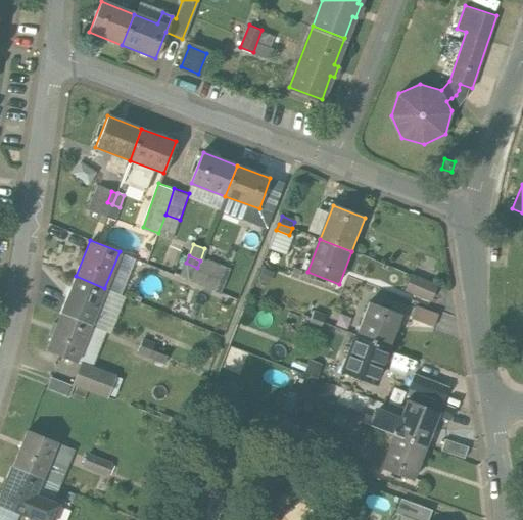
[(428,298),(436,281),(409,269),(401,286),(428,298)]
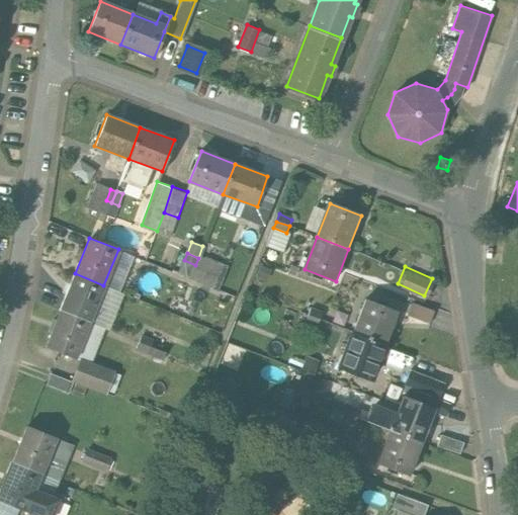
[(103,285),(75,273),(59,311),(88,322),(103,285)]
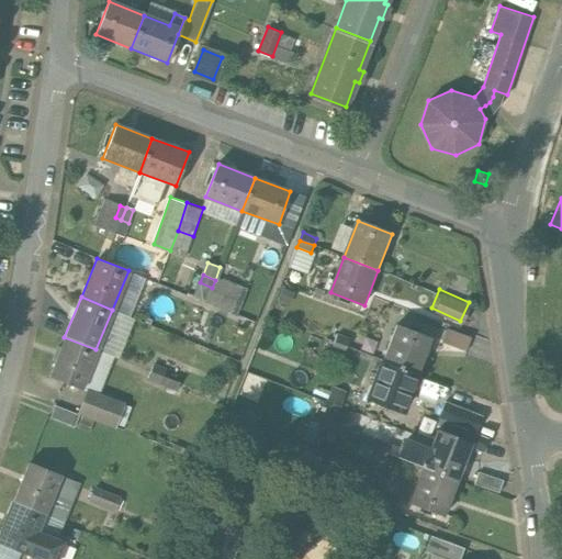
[(431,337),(397,325),(384,361),(418,375),(431,337)]
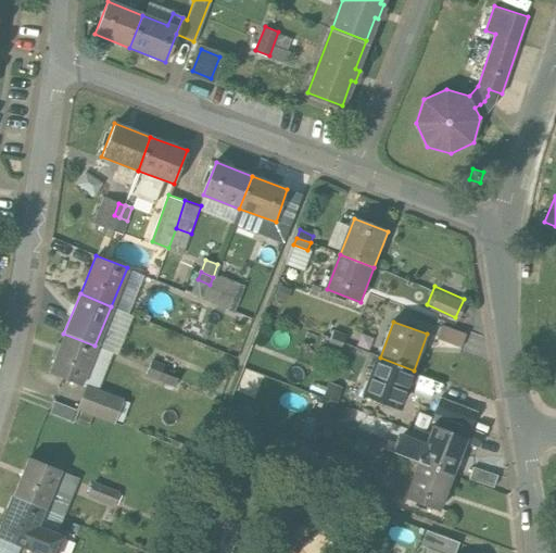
[(466,331),(442,323),(437,337),(460,346),(466,331)]
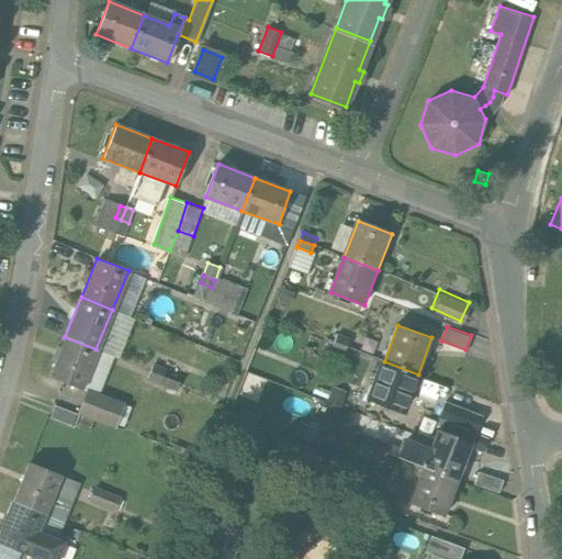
[(349,339),(336,335),(334,342),(347,347),(349,339)]
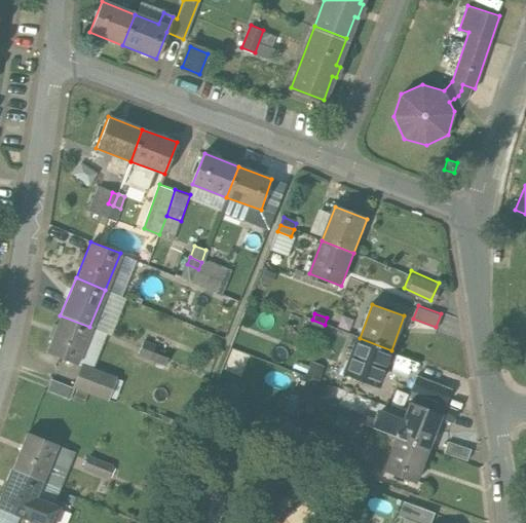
[(60,315),(45,349),(75,362),(89,327),(60,315)]
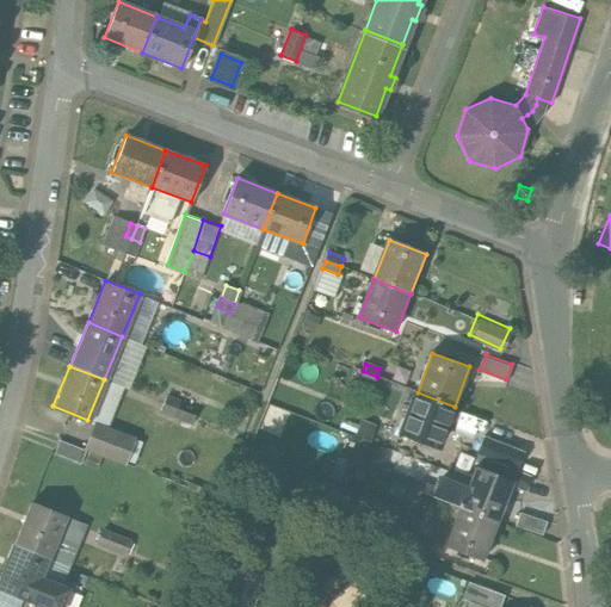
[(377,377),(363,371),(360,379),(375,384),(377,377)]
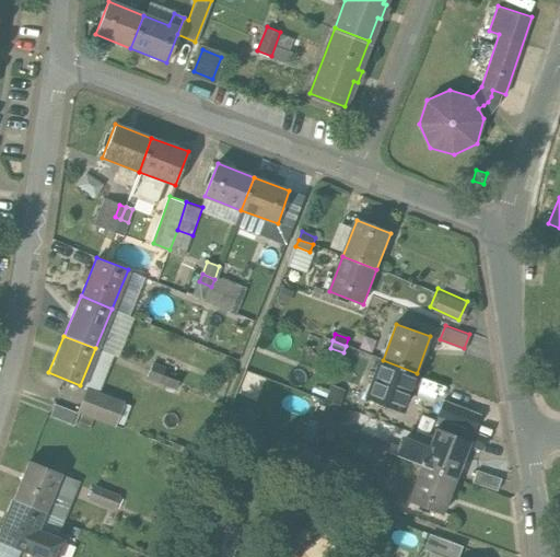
[(417,373),(383,360),(370,396),(404,409),(417,373)]
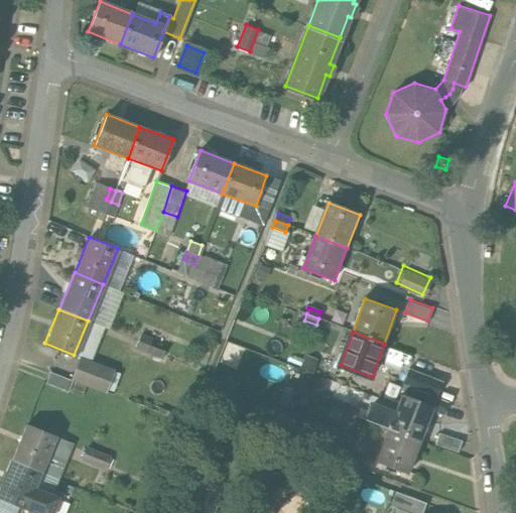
[(152,339),(141,334),(138,341),(150,345),(152,339)]
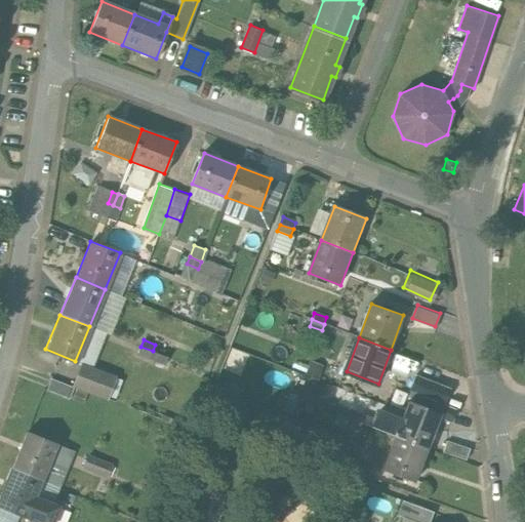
[(153,351),(140,347),(138,353),(150,358),(153,351)]
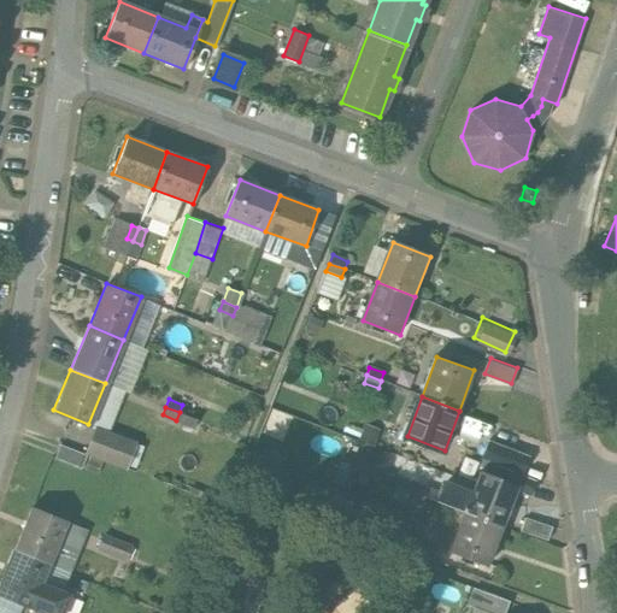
[(530,455),(491,440),(482,459),(510,470),(522,473),(530,455)]
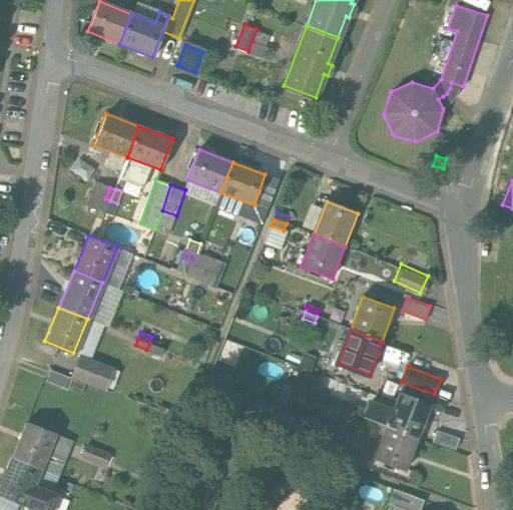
[(128,387),(119,383),(116,392),(125,395),(128,387)]
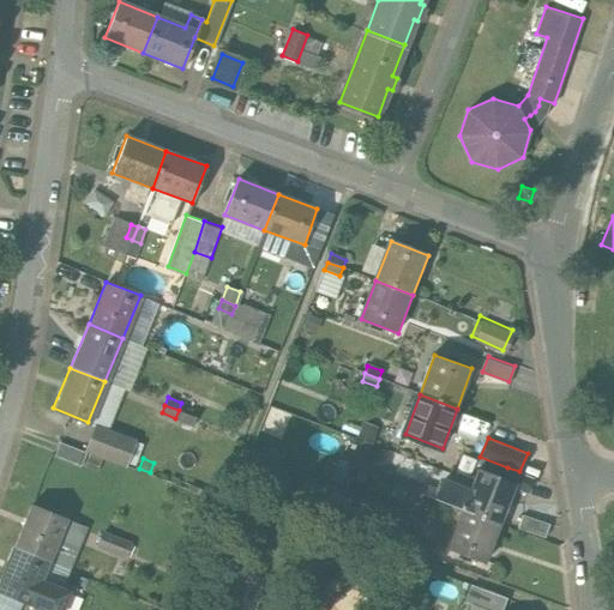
[(519,471),(507,467),(504,478),(516,483),(515,488),(529,494),(535,477),(519,471)]
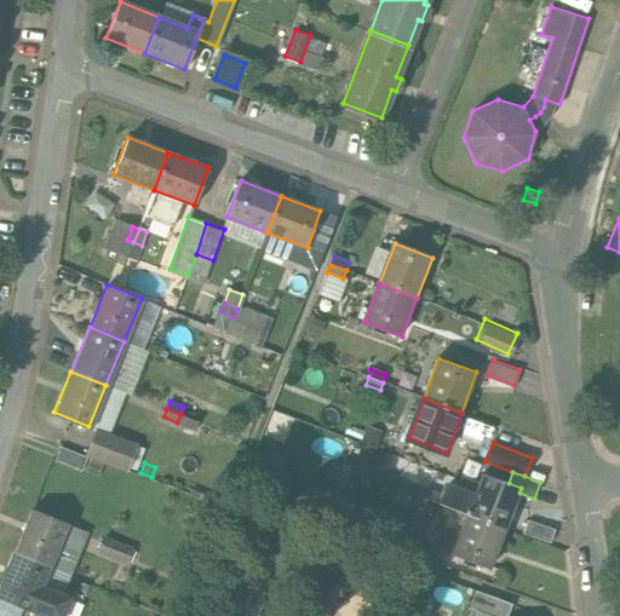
[(509,483),(484,475),(480,484),(477,483),(466,491),(465,493),(448,487),(441,504),(454,510),(505,528),(520,493),(521,488),(509,483)]
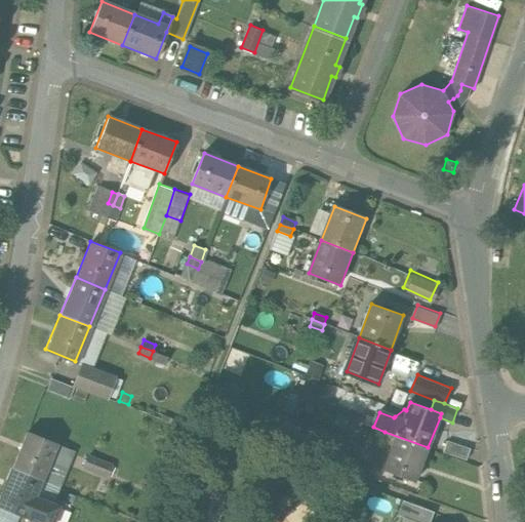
[(363,416),(352,412),(350,418),(361,423),(363,416)]
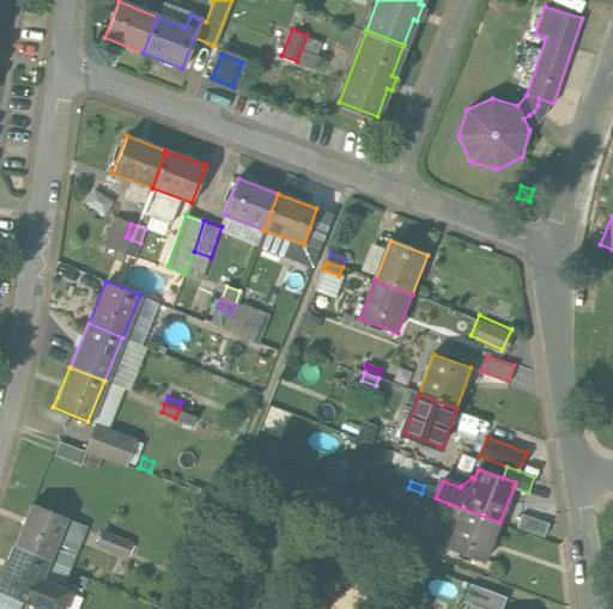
[(422,493),(408,488),(405,495),(419,500),(422,493)]
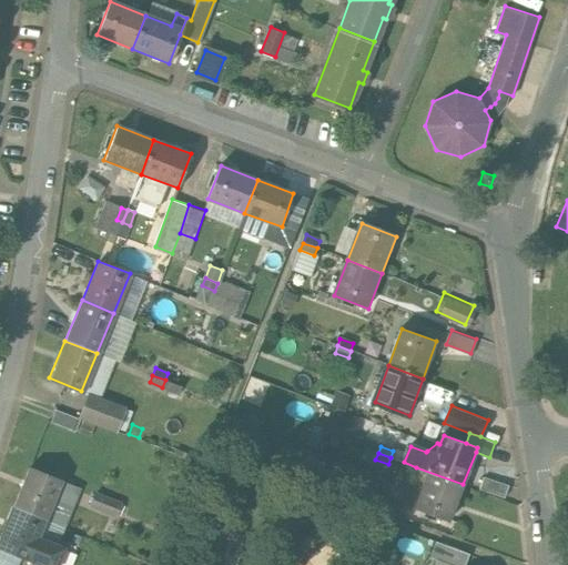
[(30,466),(14,505),(44,517),(60,478),(30,466)]
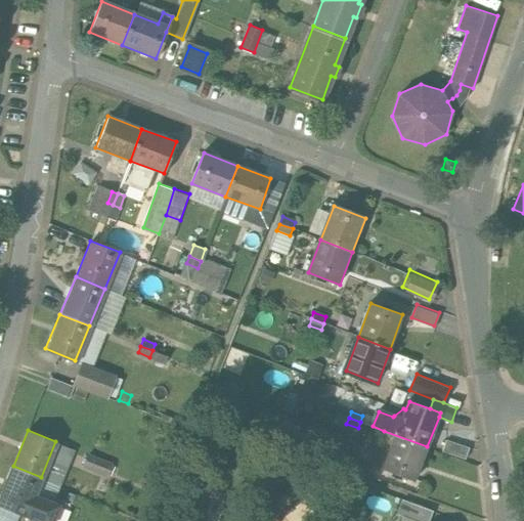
[(427,446),(384,431),(372,463),(383,467),(382,469),(412,481),(427,446)]
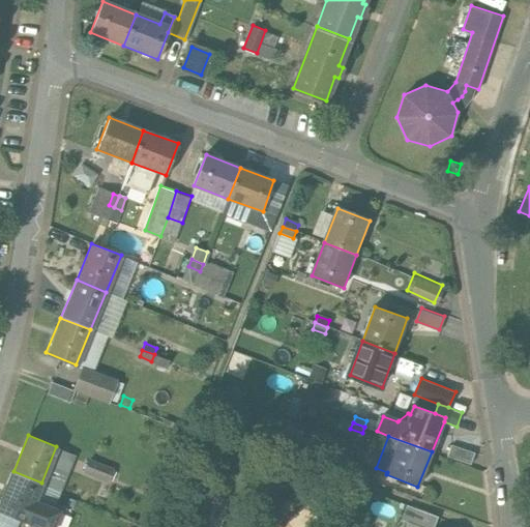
[(475,452),(451,444),(447,456),(471,464),(475,452)]
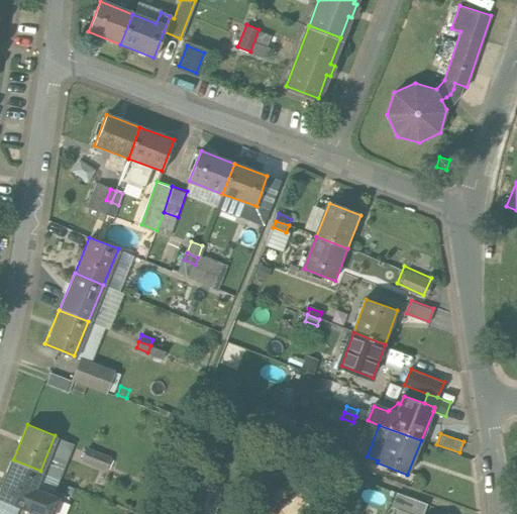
[(353,443),(336,436),(334,443),(350,449),(353,443)]
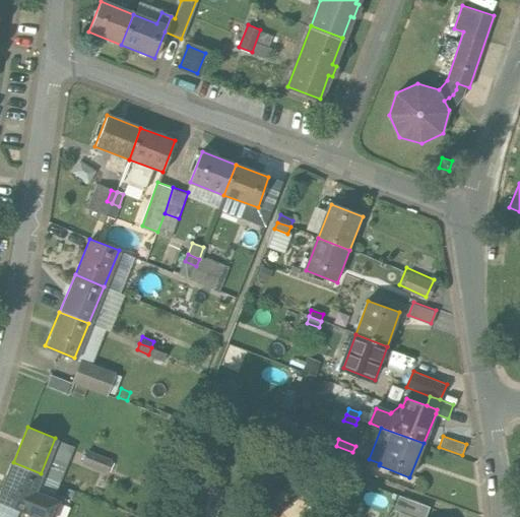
[(352,452),(336,446),(332,455),(348,462),(352,452)]
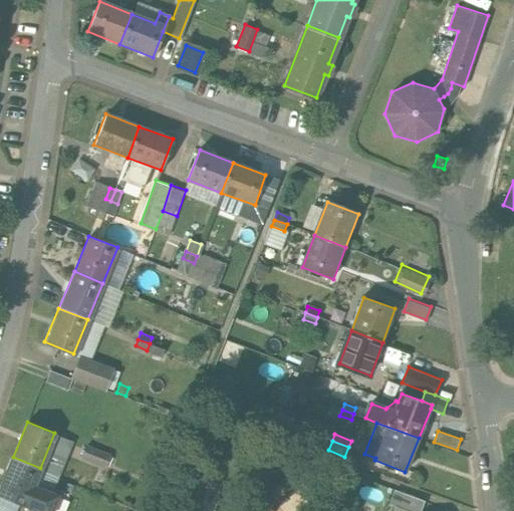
[(107,447),(95,443),(93,448),(105,453),(107,447)]
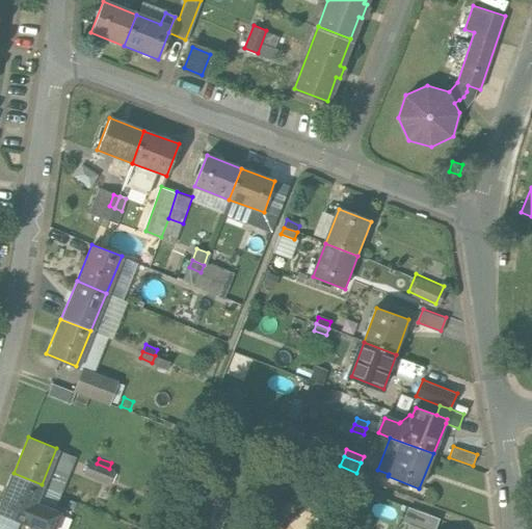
[(109,469),(97,464),(95,470),(107,475),(109,469)]
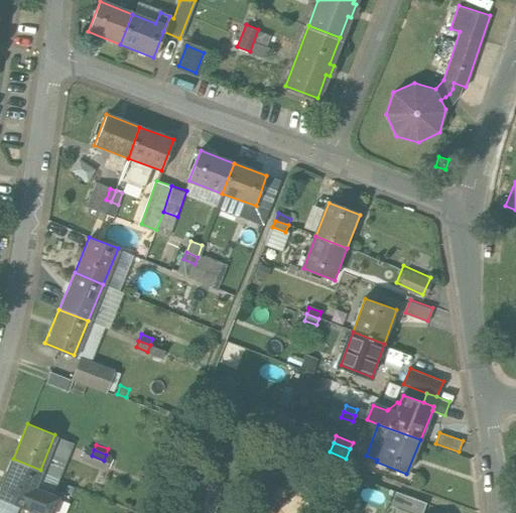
[(40,470),(13,459),(0,490),(0,495),(27,506),(28,505),(48,512),(51,512),(58,495),(34,486),(40,470)]
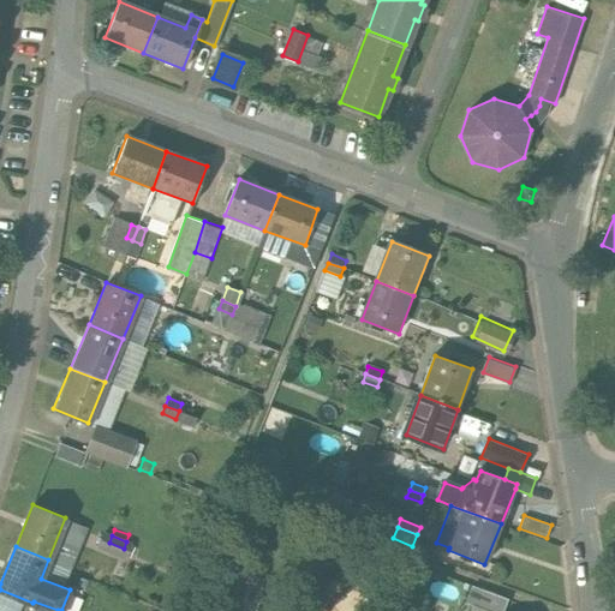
[(501,610),(508,597),(476,583),(470,601),(494,610),(501,610)]
